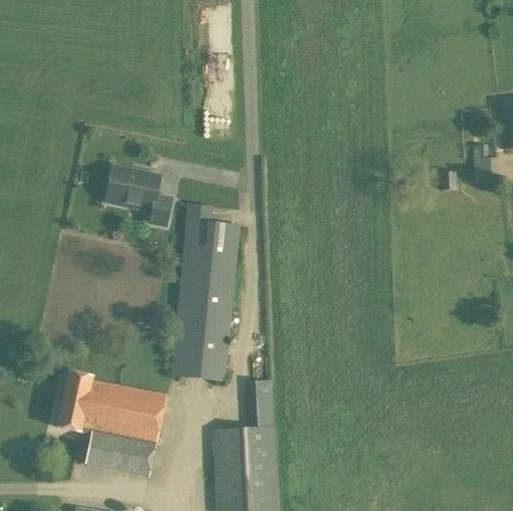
[(504,149),(512,147),(512,94),(496,98),(504,149)]
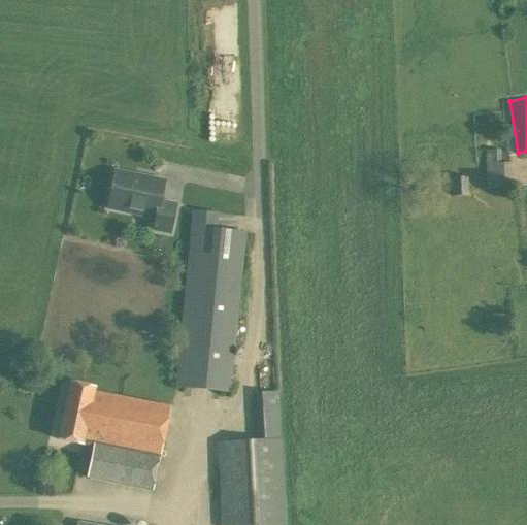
[(486,145),(487,185),(501,184),(500,145),(486,145)]
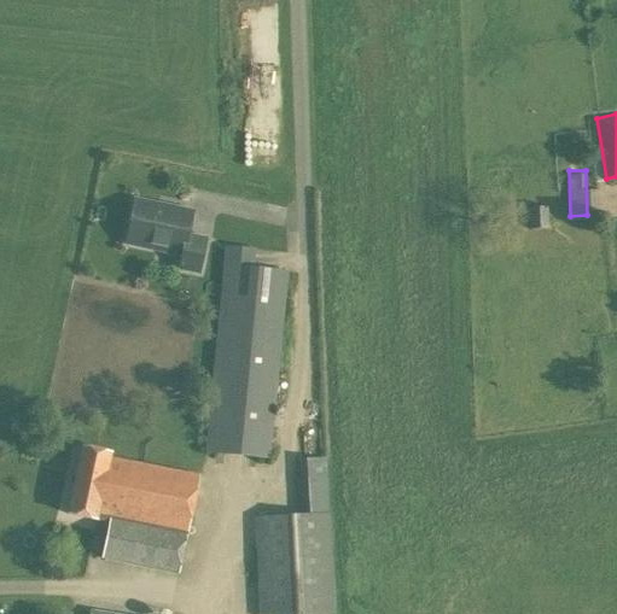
[(199,269),(207,237),(187,233),(192,209),(135,198),(126,240),(182,251),(179,264),(199,269)]
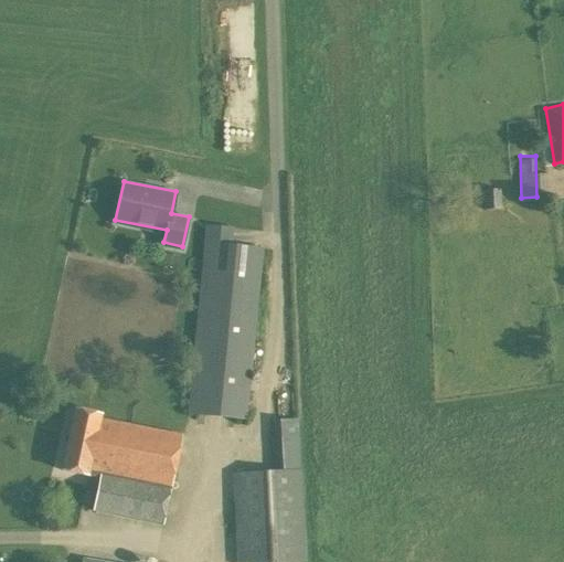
[(485,208),(502,207),(501,187),(485,188),(485,208)]
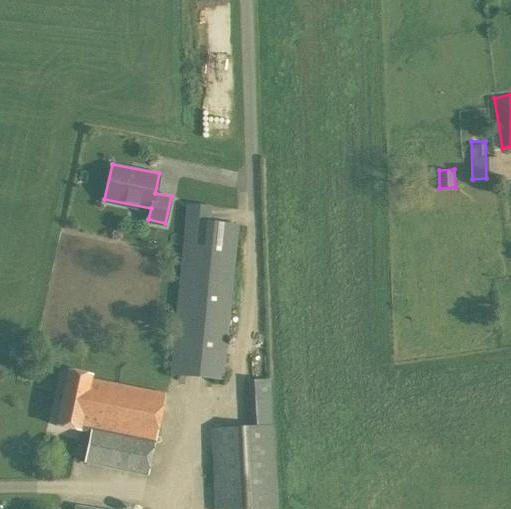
[(224,378),(240,222),(186,216),(170,373),(224,378)]
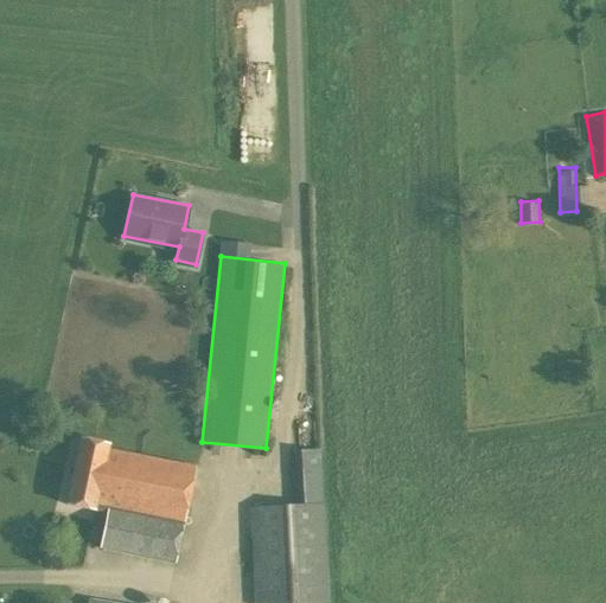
[(108,444),(82,440),(69,501),(96,507),(97,504),(109,506),(103,544),(122,547),(129,510),(184,519),(193,463),(108,448),(108,444)]
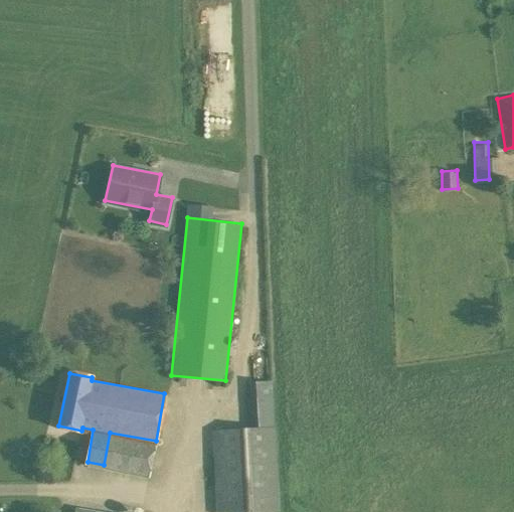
[(270,511),(270,510),(280,510),(276,425),(275,425),(272,379),(250,380),(251,397),(248,397),(250,428),(213,429),(217,511),(234,511),(246,511),(270,511)]
